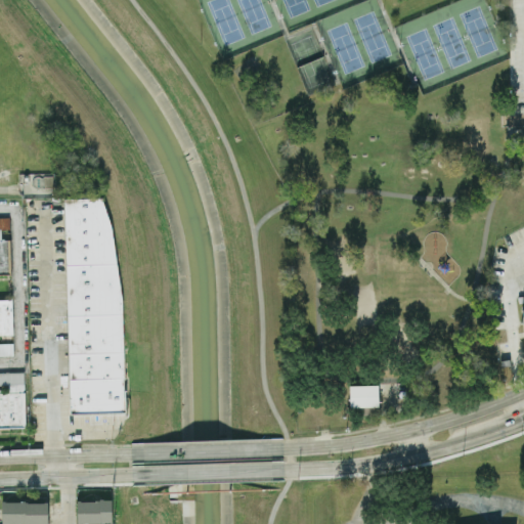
[(123,299),(125,411),(72,415),(63,201),(102,200),(107,214),(113,228),(117,264),(123,299)]
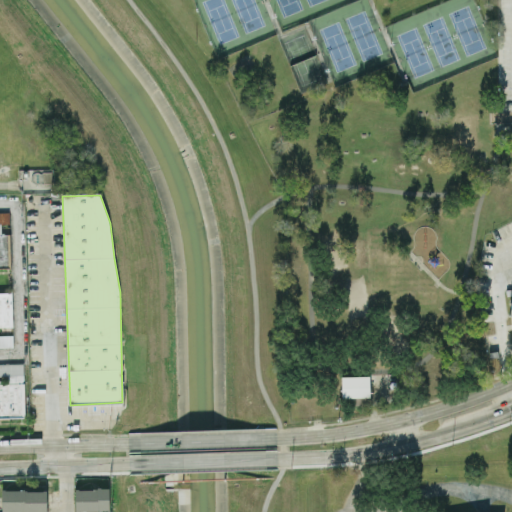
[(0,268),(11,268),(10,234),(1,234),(1,224),(9,224),(9,213),(0,212),(0,268)]
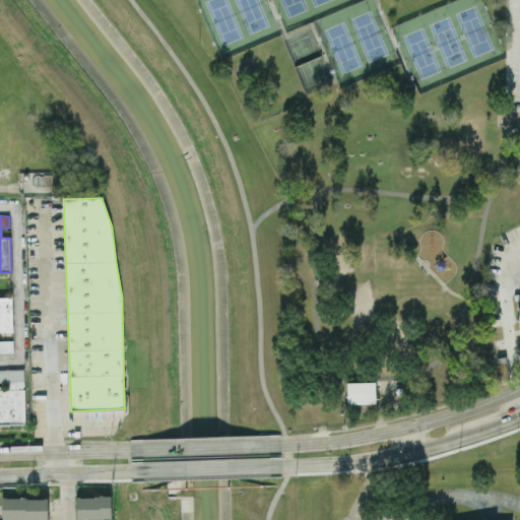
[(0,353),(13,353),(13,340),(0,340),(0,331),(13,332),(12,298),(0,298),(0,353)]
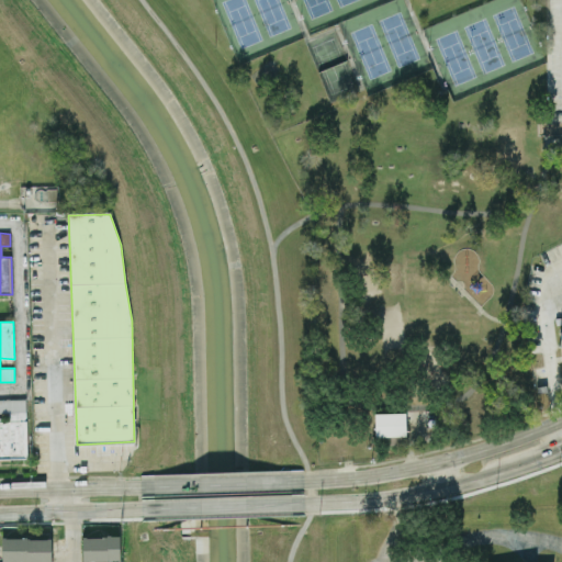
[(0,458),(27,458),(26,400),(0,400),(0,458)]
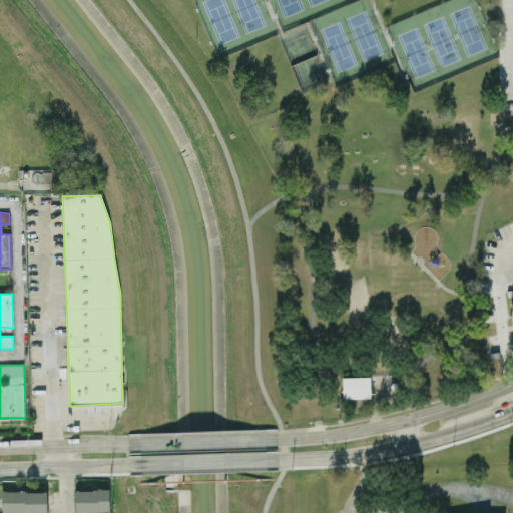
[(343,379),(371,378),(371,407),(343,407),(343,379)]
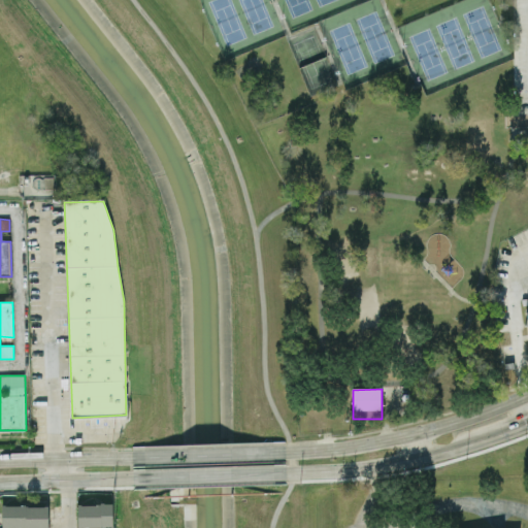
[(113,527),(112,504),(77,504),(77,527),(113,527)]
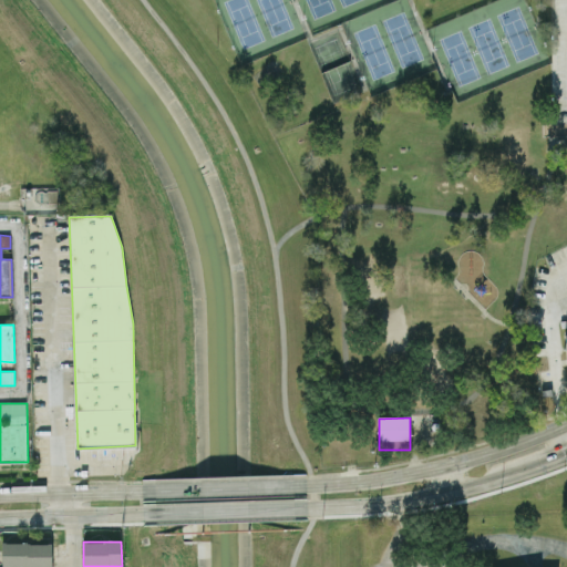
[(51,566),(52,543),(2,543),(1,566),(51,566)]
